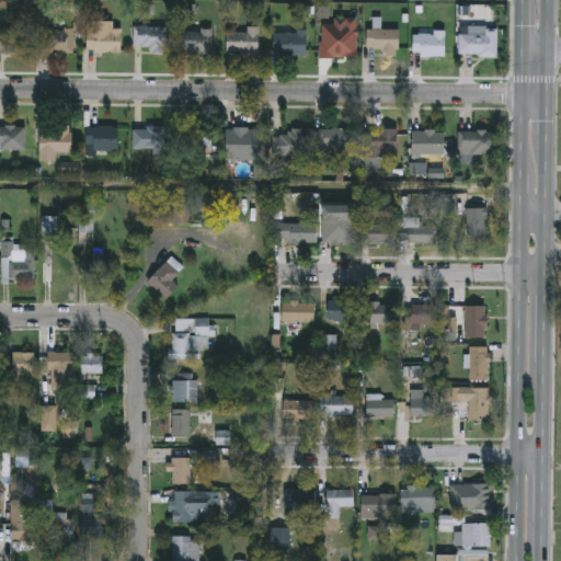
[(0,49),(0,25),(27,25),(27,49),(0,49)]
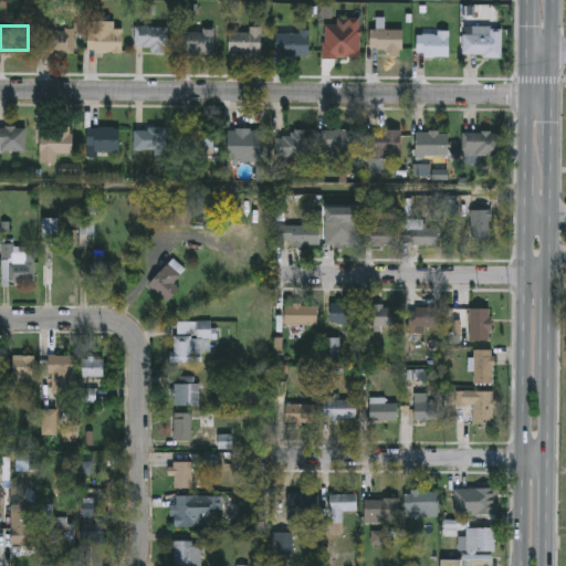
[(88,52),(88,25),(123,25),(123,52),(88,52)]
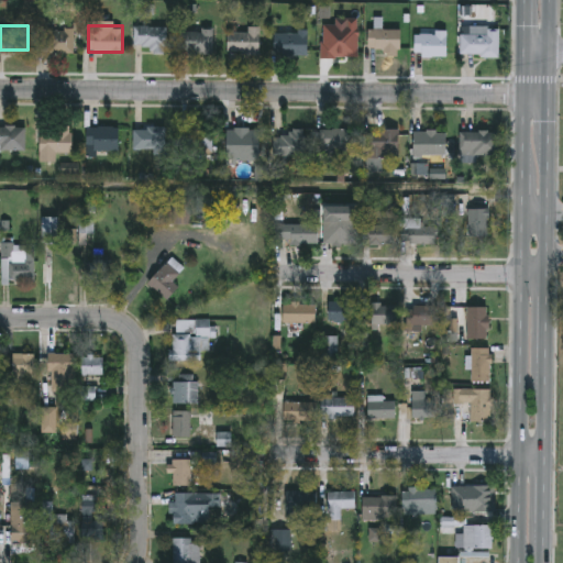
[(341,34),(349,46),(361,39),(353,26),(341,34)]
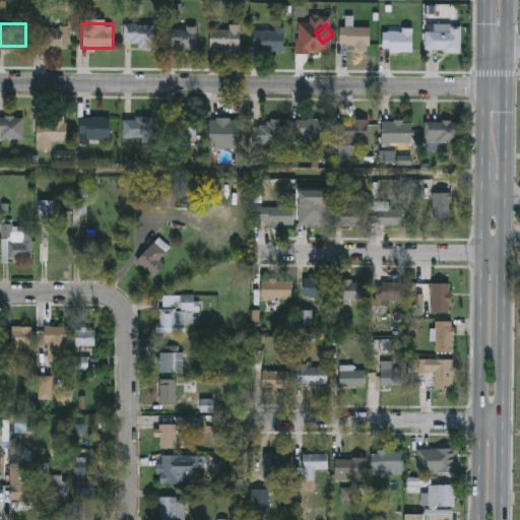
[(124,44),(124,25),(154,25),(154,49),(139,49),(139,44),(124,44)]
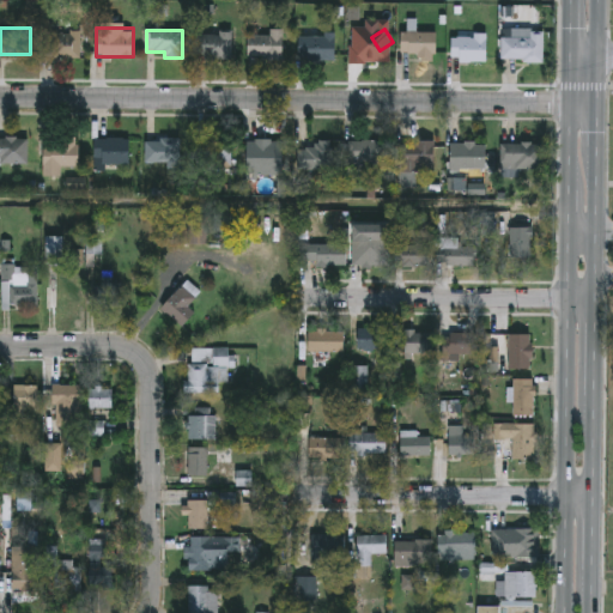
[(284,30),(284,56),(248,56),(248,35),(271,35),(271,30),(284,30)]
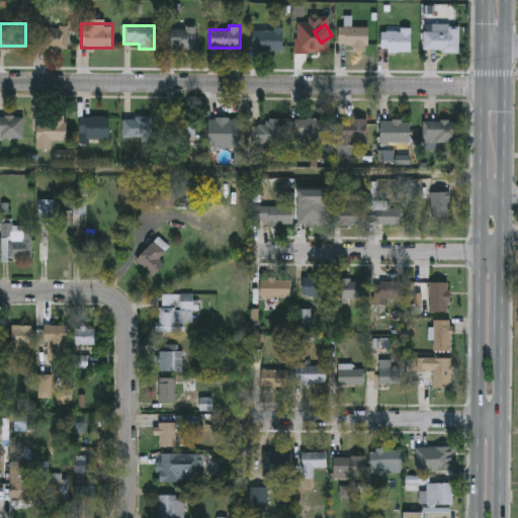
[(459,52),(424,52),(424,31),(432,31),(432,25),(459,25),(459,52)]
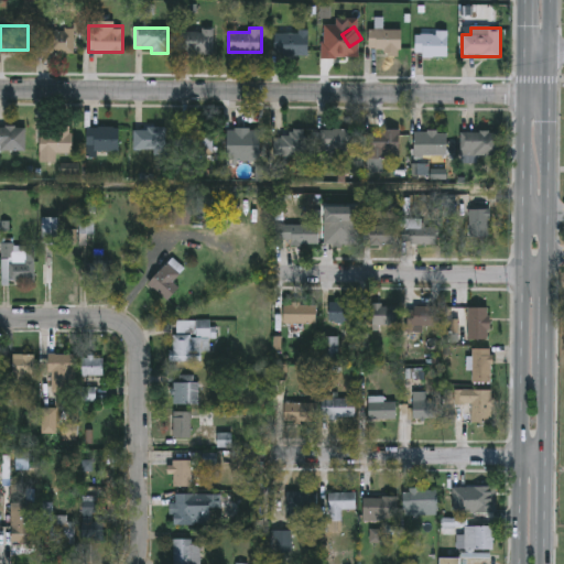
[(74,29),(74,52),(41,52),(41,29),(74,29)]
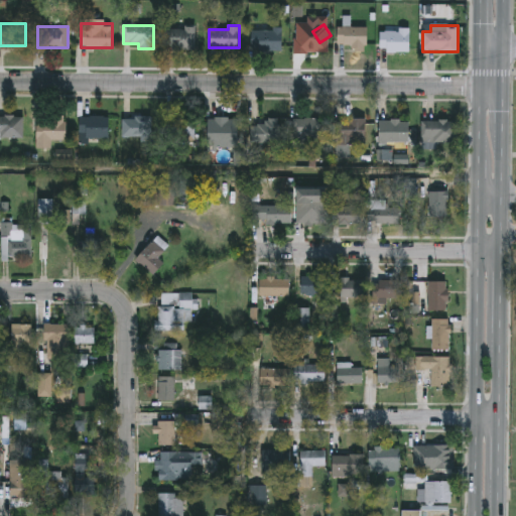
[(368,26),(368,49),(339,49),(339,26),(368,26)]
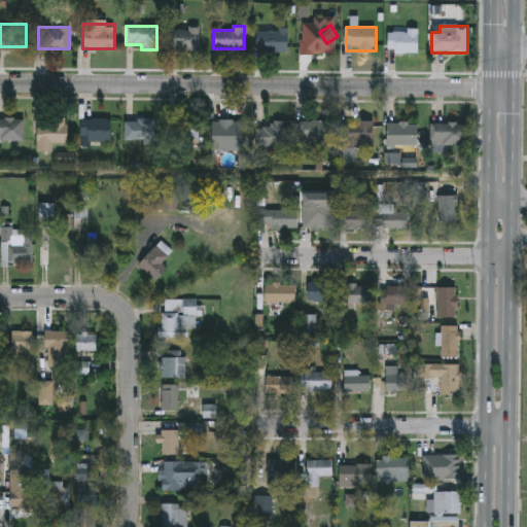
[(201,51),(170,51),(170,28),(201,28),(201,51)]
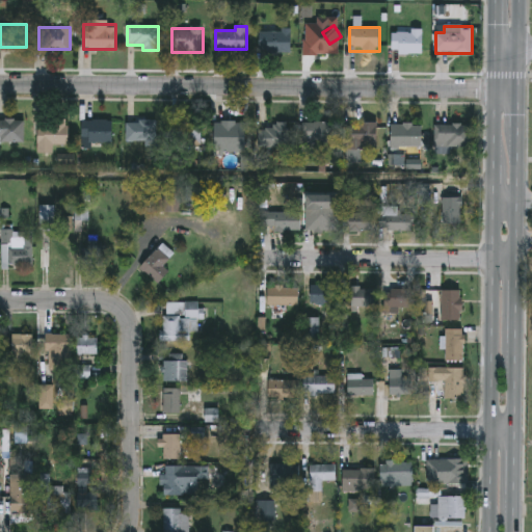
[(260,30),(292,30),(292,51),(260,51),(260,30)]
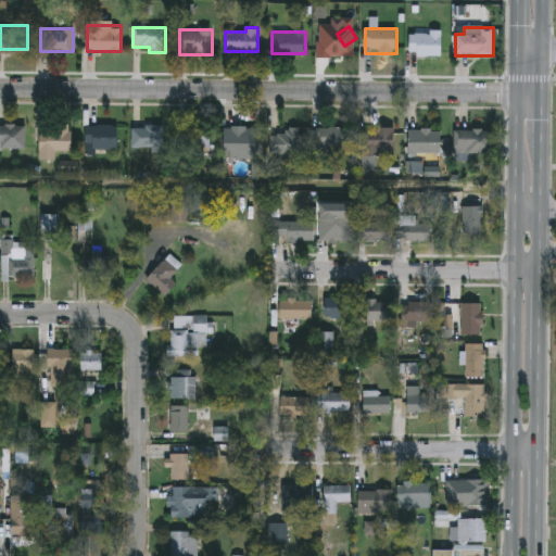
[(409,32),(442,32),(442,55),(409,55),(409,32)]
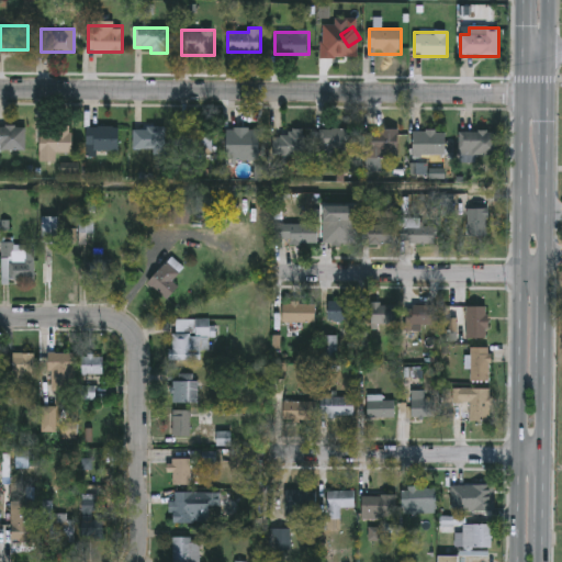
[(72,153),(58,153),(58,161),(40,161),(40,132),(57,132),(57,124),(72,124),(72,153)]
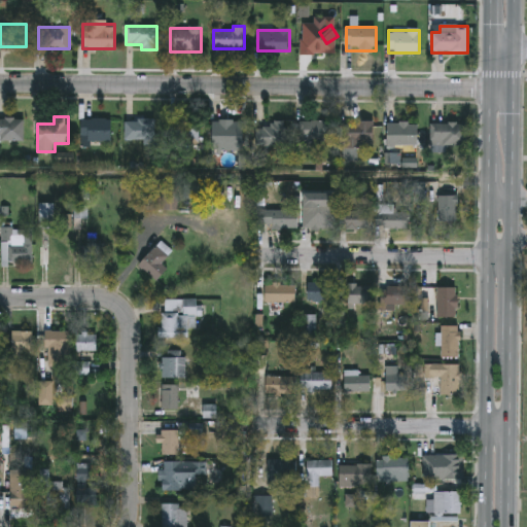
[(0,117),(25,117),(25,141),(0,141),(0,117)]
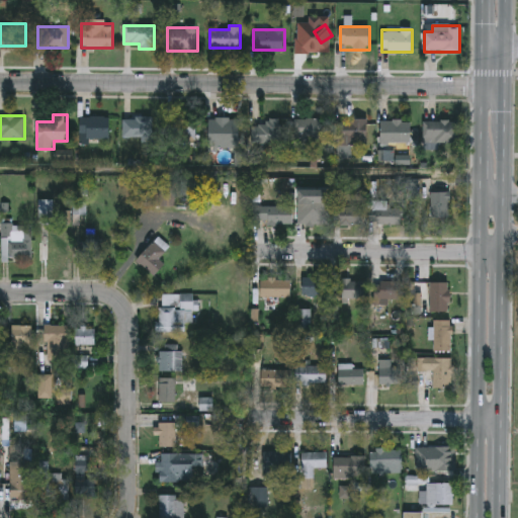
[(110,116),(110,139),(80,139),(80,116),(110,116)]
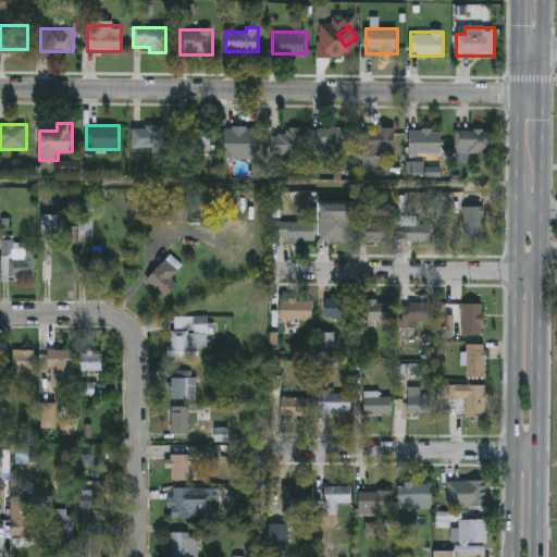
[(211,149),(180,149),(180,125),(211,125),(211,149)]
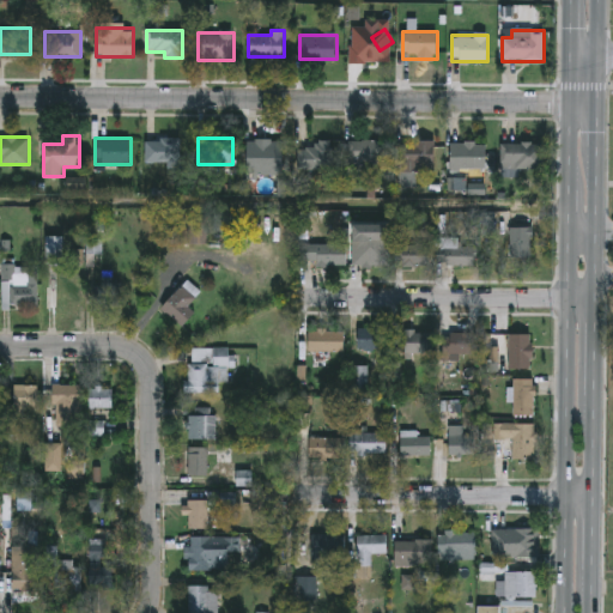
[(182,139),(182,164),(145,164),(145,139),(182,139)]
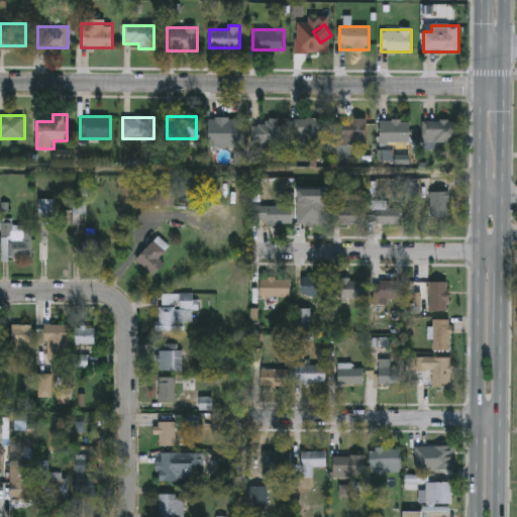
[(239,118),(239,139),(209,139),(209,118),(239,118)]
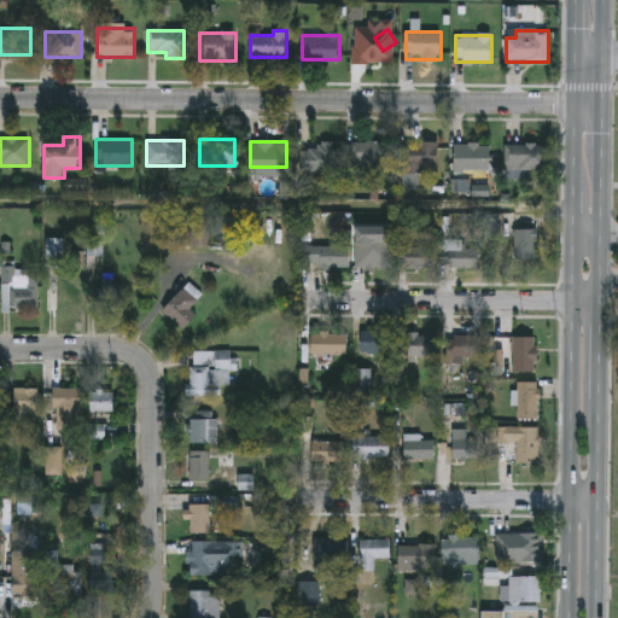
[(336,170),(302,170),(302,149),(318,149),(318,141),(336,141),(336,170)]
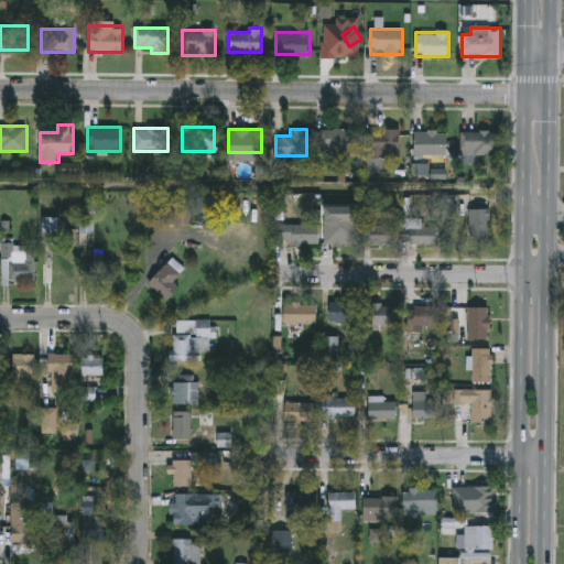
[(401,129),(401,153),(368,153),(368,129),(401,129)]
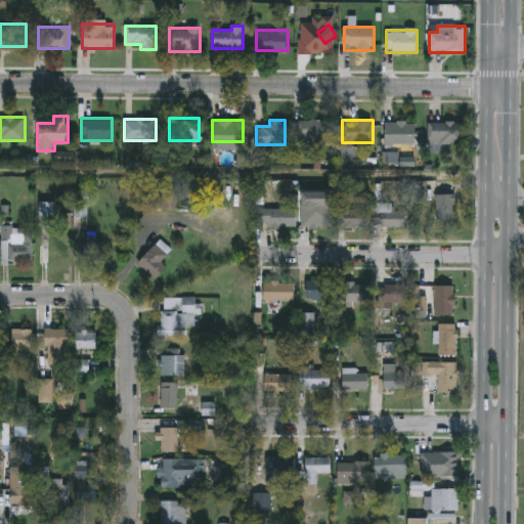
[(298,142),(298,121),(330,121),(330,142),(298,142)]
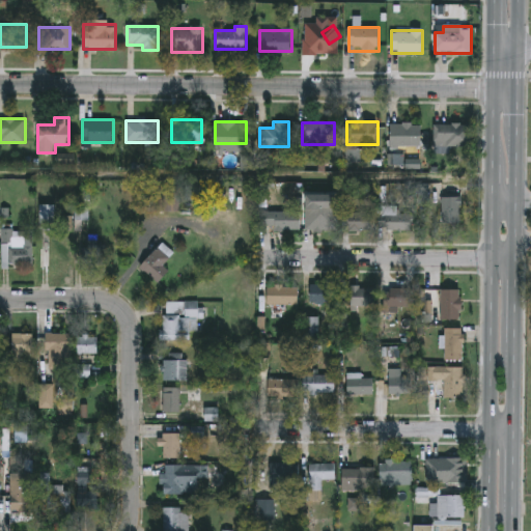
[(422,147),(391,147),(391,122),(422,122),(422,147)]
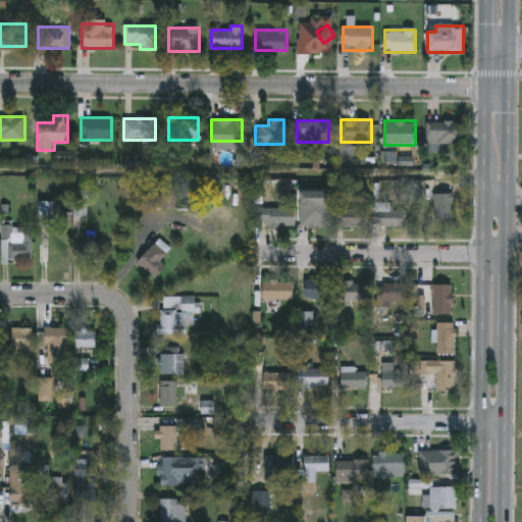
[(463,144),(426,144),(426,121),(463,121),(463,144)]
